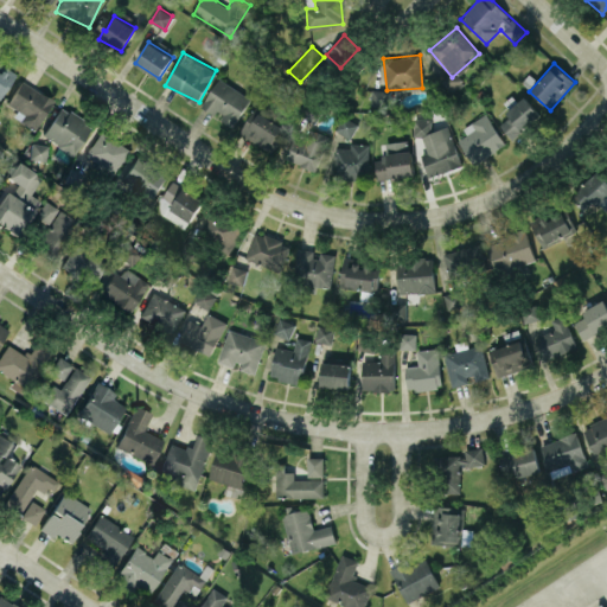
[(0,96),(1,97),(13,71),(0,64),(0,96)]
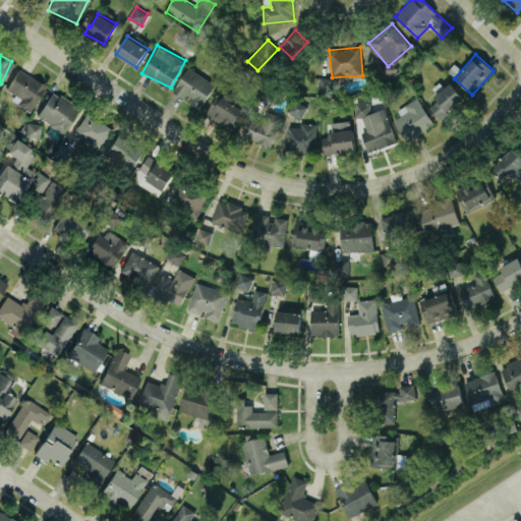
[(199,109),(216,84),(188,66),(173,90),(189,101),(189,102),(199,109)]
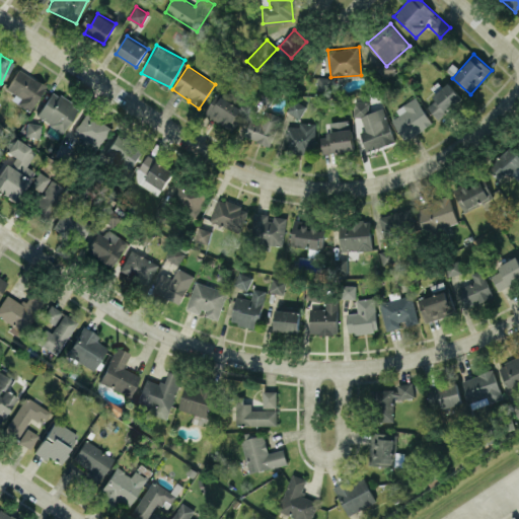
[(3,92),(31,107),(45,83),(15,68),(3,92)]
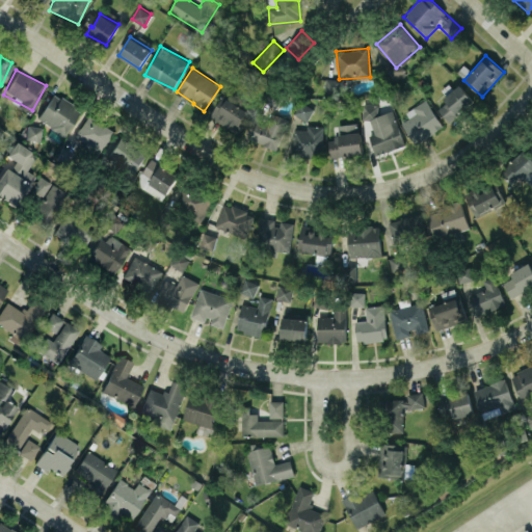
[(341,79),(325,78),(325,91),(340,91),(341,79)]
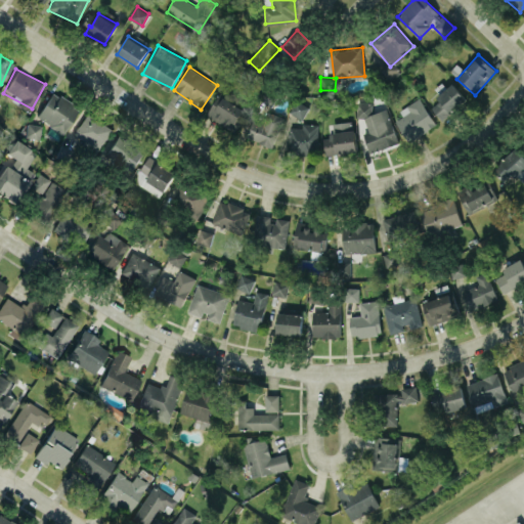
[(429,105),(442,120),(467,98),(453,84),(429,105)]
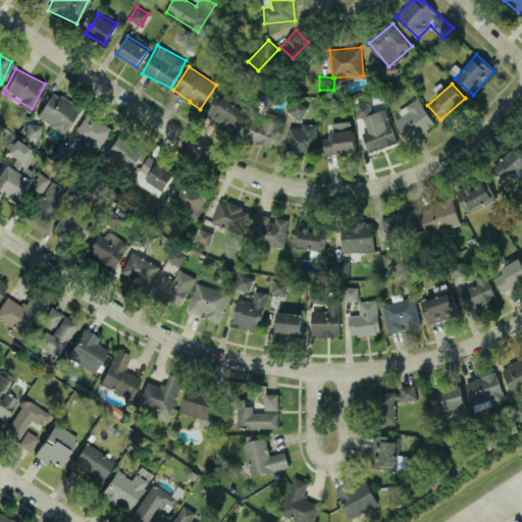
[(77,106),(51,91),(36,116),(62,133),(77,106)]
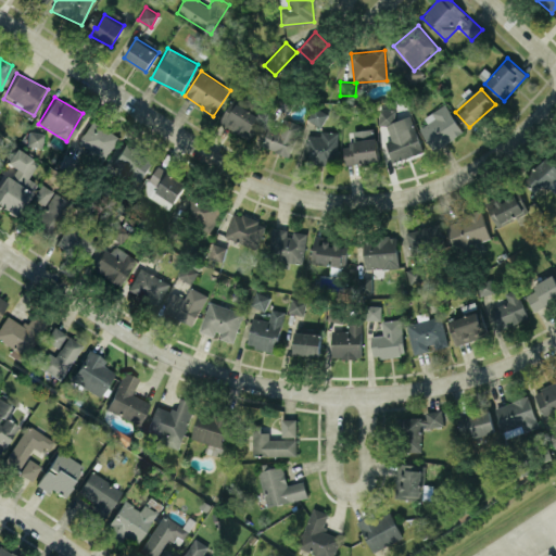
[(263,118),(234,99),(219,121),(249,140),(263,118)]
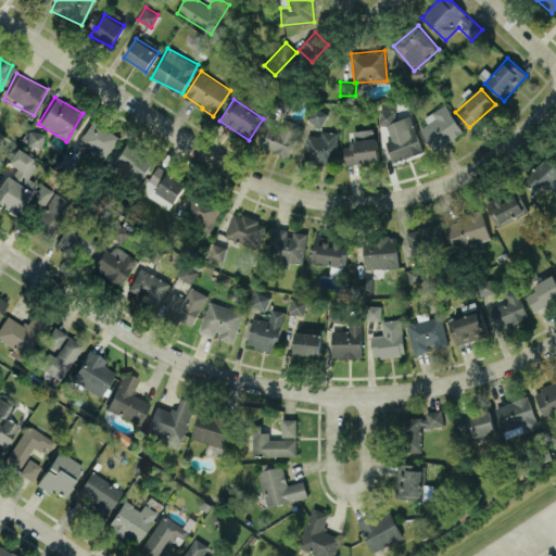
[(434,150),(463,131),(445,104),(416,124),(434,150)]
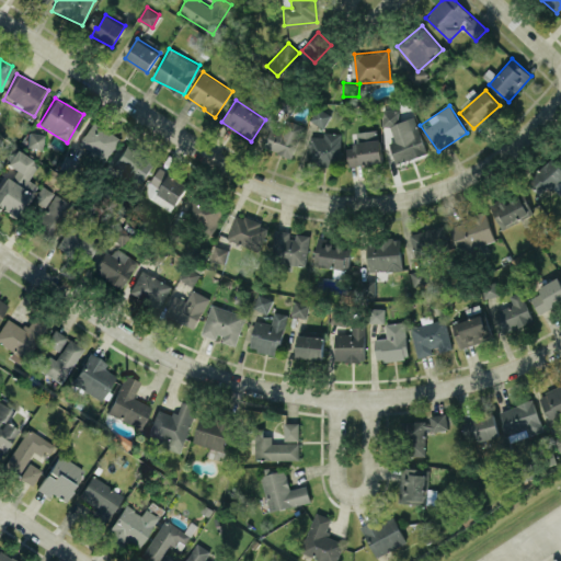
[(426,152),(414,115),(400,121),(396,107),(380,113),(385,126),(389,125),(395,140),(389,141),(396,163),(426,152)]
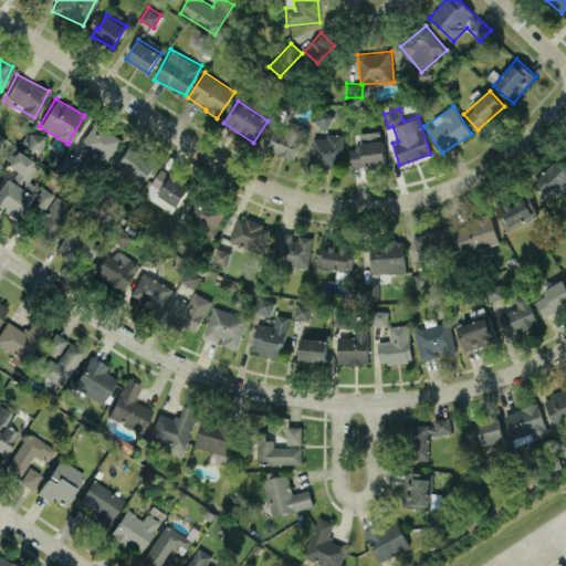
[(331,126),(332,113),(315,111),(314,124),(331,126)]
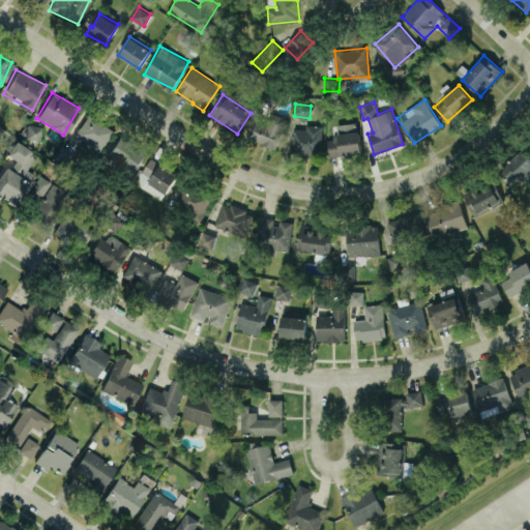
[(288,118),(272,112),(267,124),(257,120),(248,139),(275,149),(288,118)]
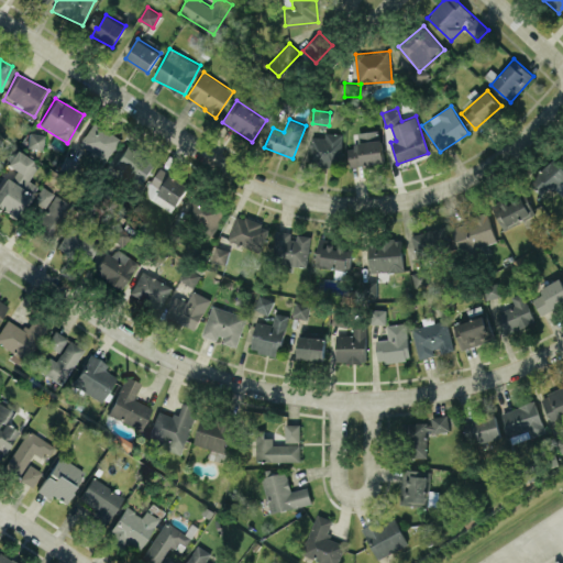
[(102,162),(119,138),(92,121),(77,145),(102,162)]
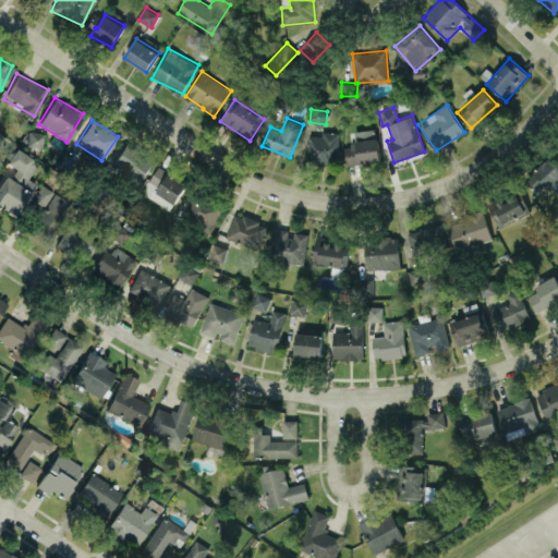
[(348,165),(379,161),(376,129),(354,131),(355,143),(346,144),(348,165)]
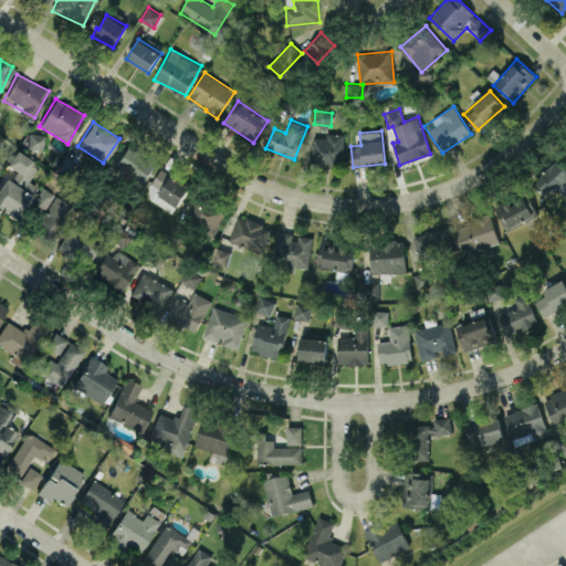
[(27,147),(42,149),(44,134),(29,132),(27,147)]
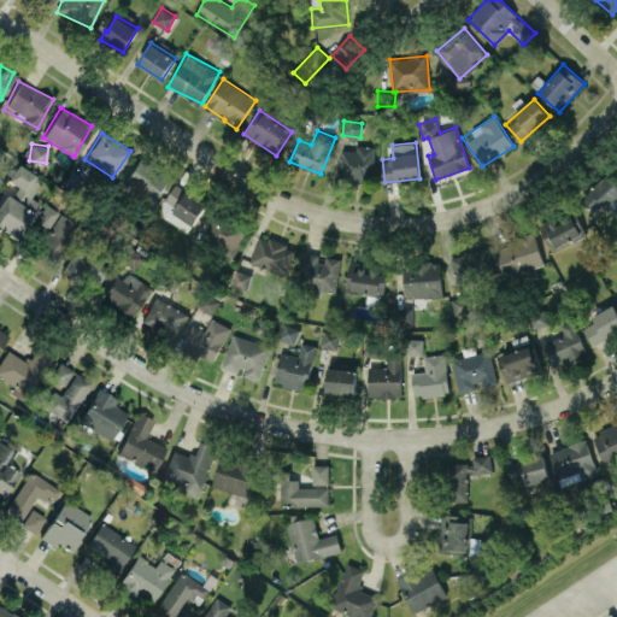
[(376,146),(356,145),(354,150),(342,148),(339,178),(382,183),(383,163),(374,162),(376,146)]
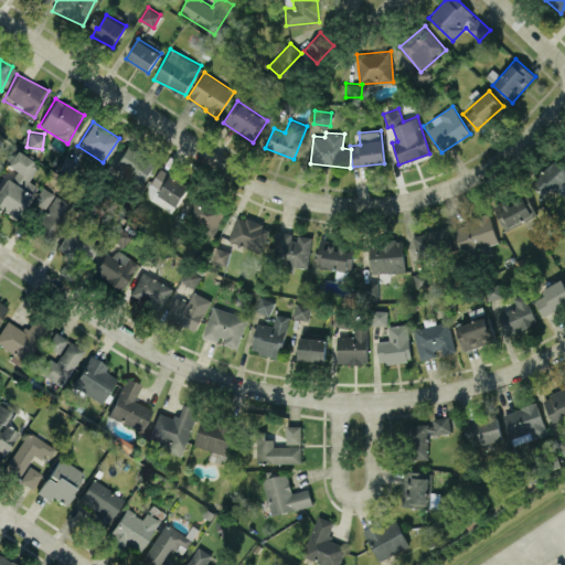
[(144,185),(156,159),(125,145),(113,171),(144,185)]
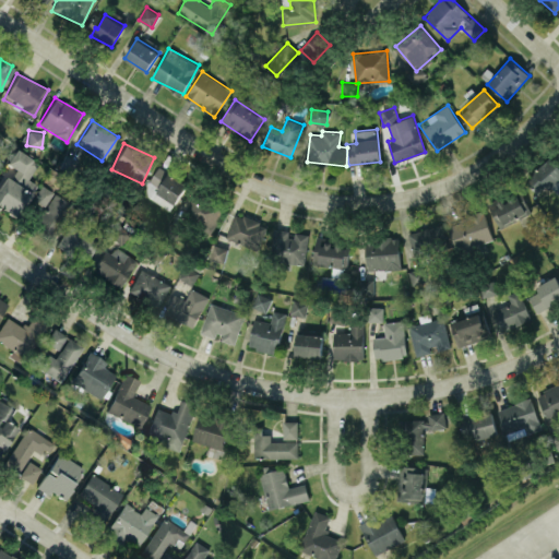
[(0,180),(0,206),(15,217),(36,185),(26,178),(37,163),(14,147),(6,162),(15,168),(9,179),(3,176),(0,180)]
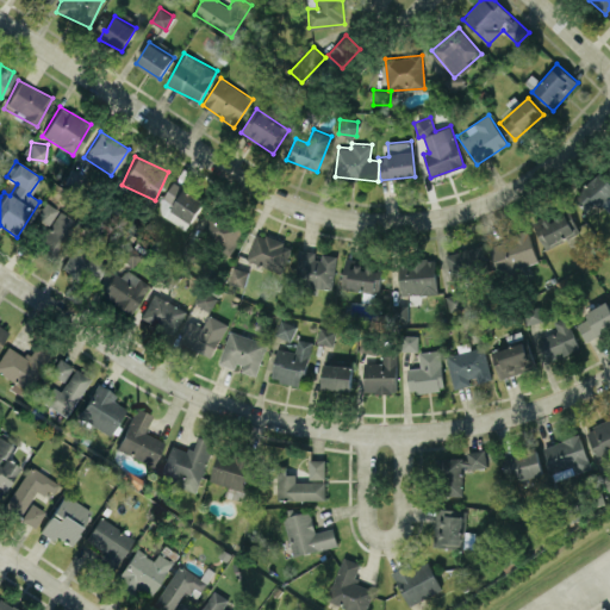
[(607,211),(609,209),(609,181),(604,173),(574,193),(587,210),(599,201),(607,211)]
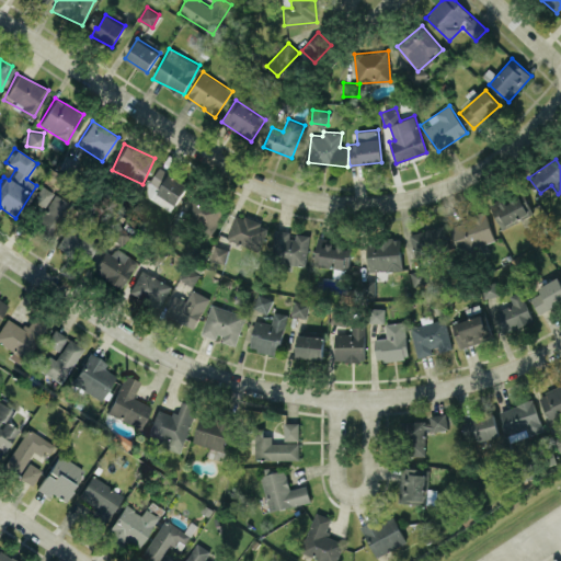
[(187,183),(157,168),(144,195),(173,210),(187,183)]
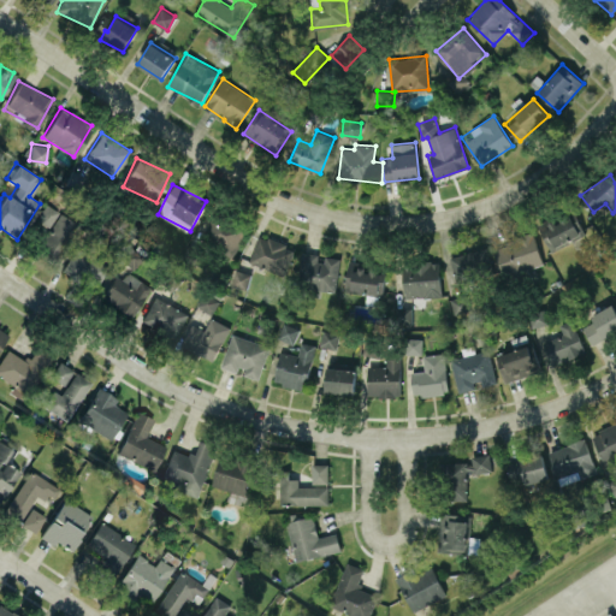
[(81,225),(45,202),(35,220),(49,229),(37,247),(59,260),(81,225)]
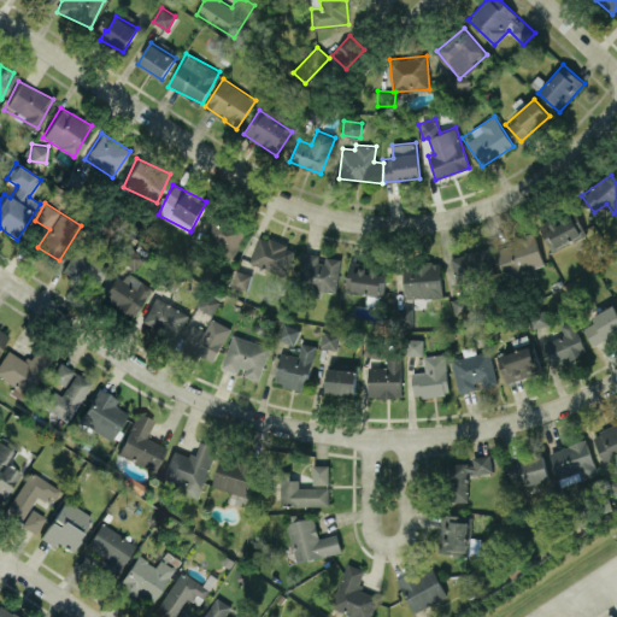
[(575,211),(540,227),(552,251),(586,234),(575,211)]
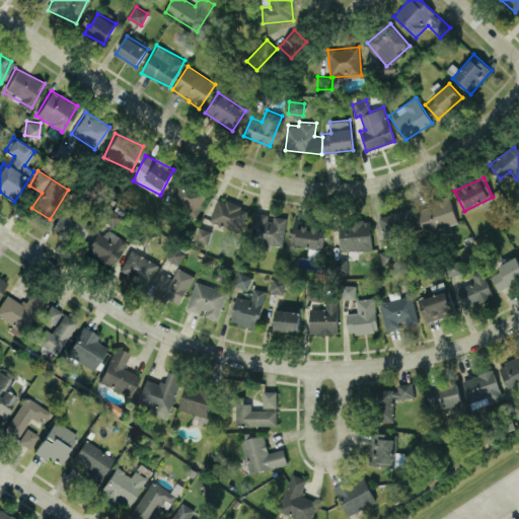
[(198,214),(207,192),(178,180),(169,203),(198,214)]
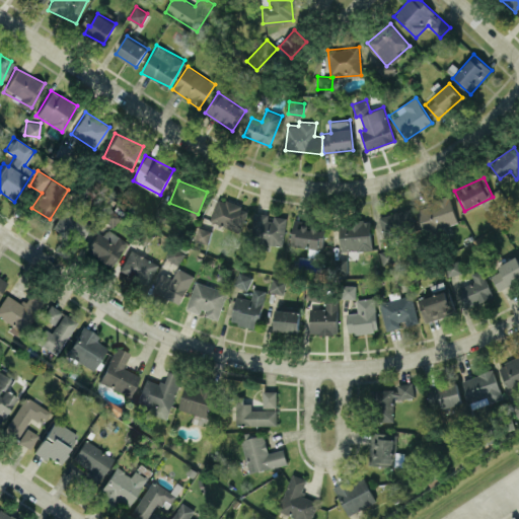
[(248,209),(218,197),(209,220),(240,232),(248,209)]
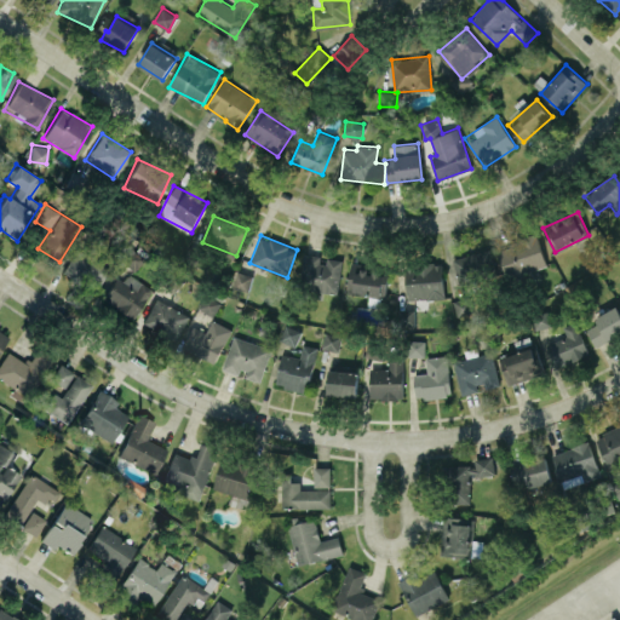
[(497,247),(506,280),(547,268),(538,235),(497,247)]
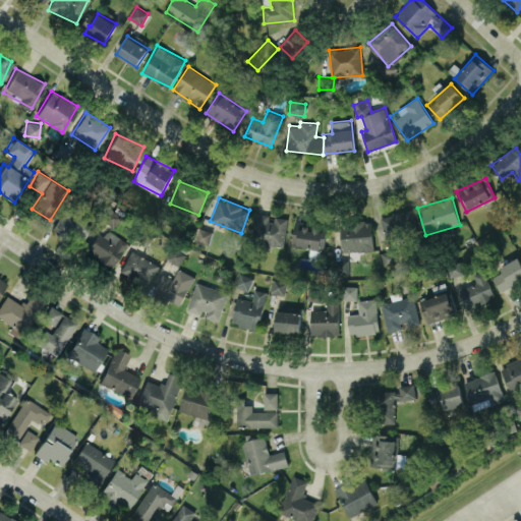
[(52,227),(79,244),(92,225),(64,209),(52,227)]
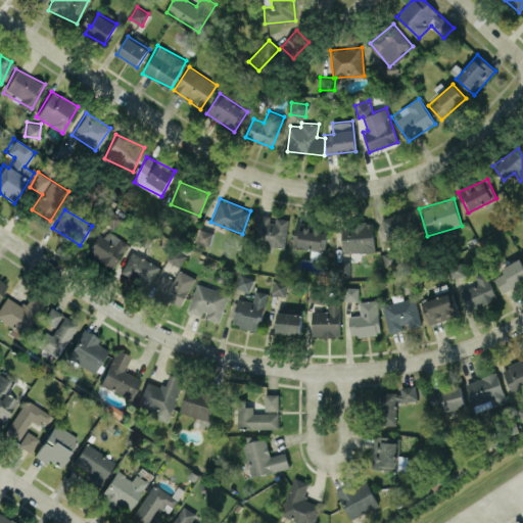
[(386,240),(419,233),(415,210),(382,217),(386,240)]
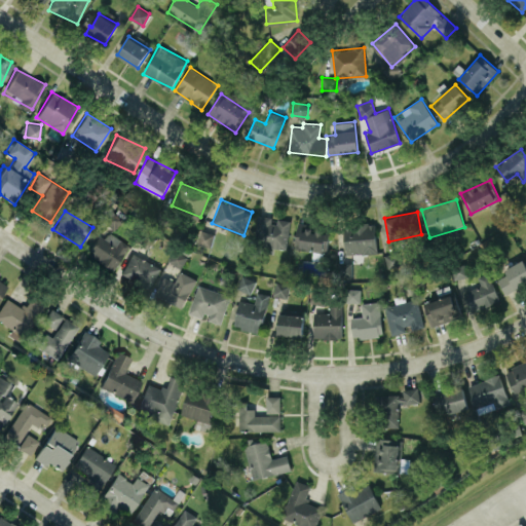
[(287,247),(291,220),(275,218),(275,217),(258,215),(254,241),(287,247)]
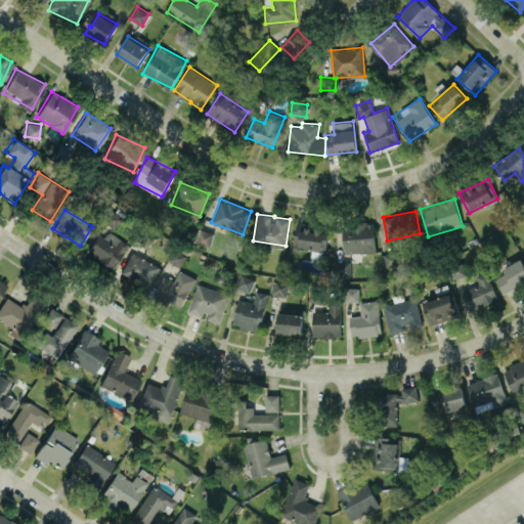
[(328,228),(312,226),(312,223),(297,221),(294,248),(325,251),(328,228)]
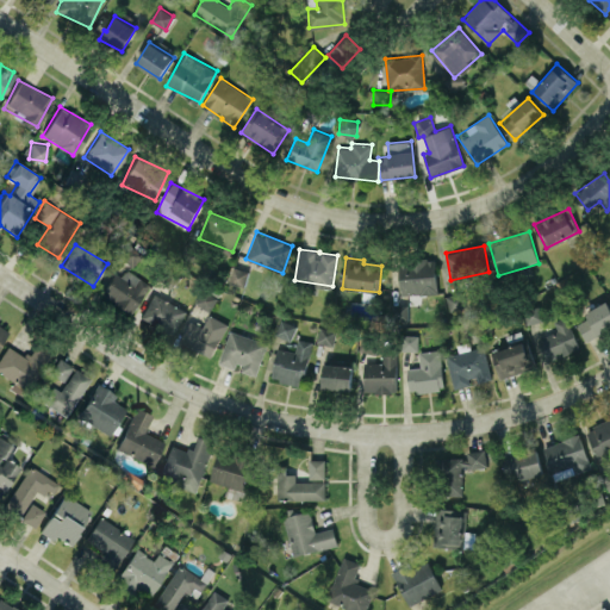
[(437,294),(436,259),(399,260),(400,296),(437,294)]
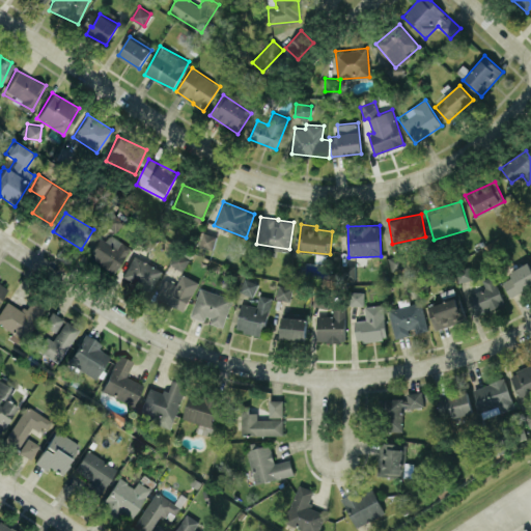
[(213,249),(217,235),(203,231),(199,245),(213,249)]
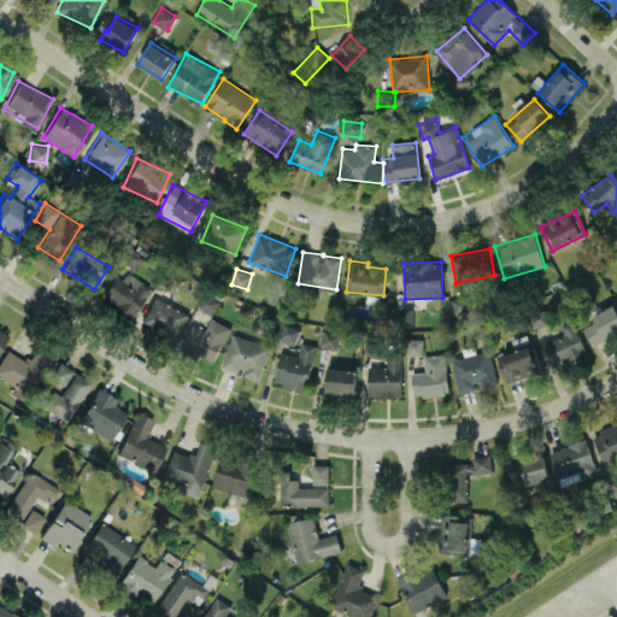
[(122,278),(113,274),(100,301),(133,317),(150,285),(125,272),(122,278)]
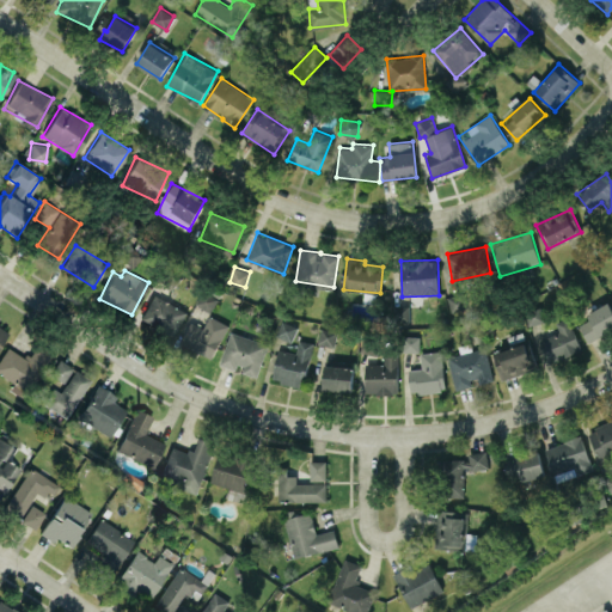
[(196,304),(210,312),(219,298),(203,289),(196,304)]
